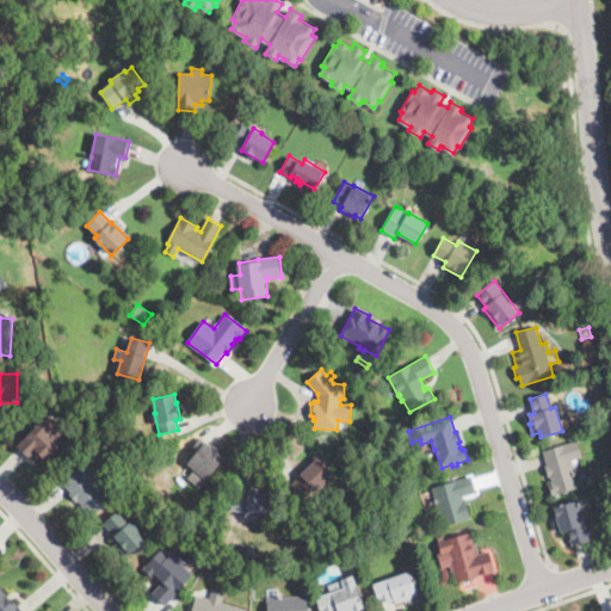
[(59,437),(63,432),(72,439),(48,464),(41,458),(39,460),(34,454),(30,458),(17,446),(42,420),(59,437)]
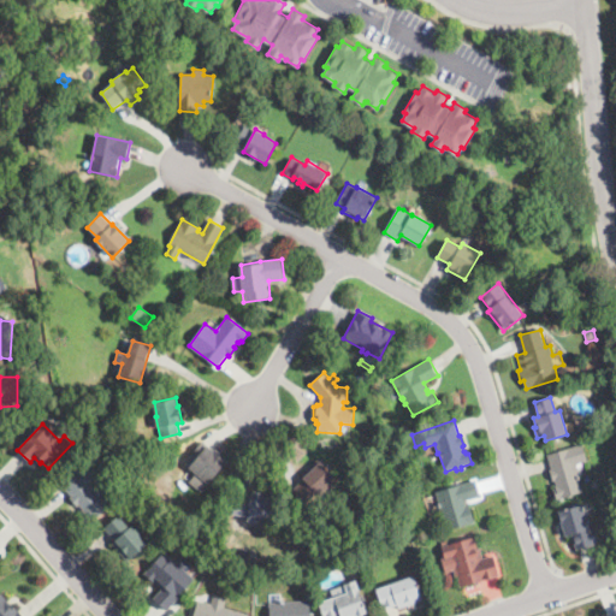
[(227,461),(209,484),(189,468),(196,458),(191,455),(202,442),(227,461)]
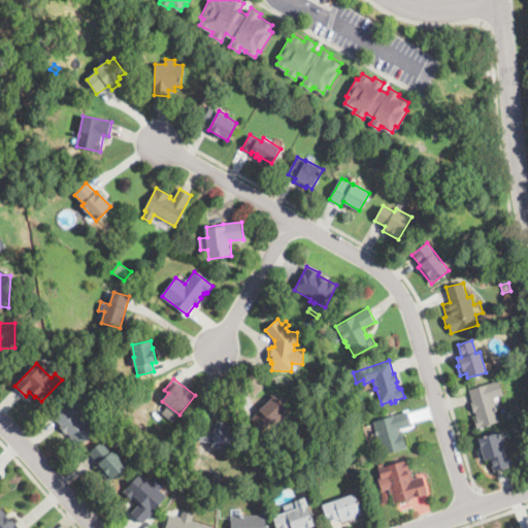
[(494,405),(499,421),(481,427),(481,426),(476,427),(474,420),(475,419),(475,417),(476,417),(475,411),(473,413),(470,403),(473,402),(469,391),(498,381),(503,395),(493,398),(495,404),(494,405)]
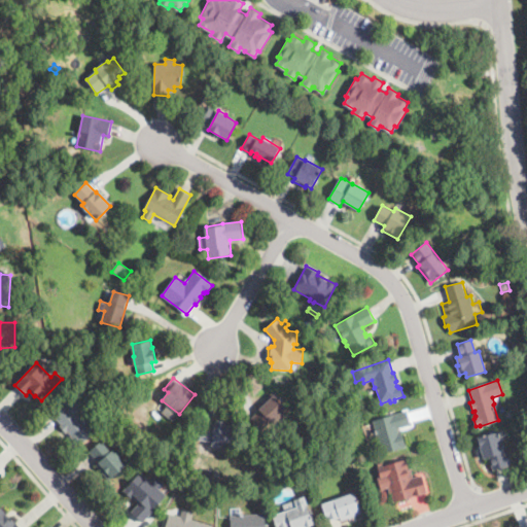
[(273,424),(271,422),(260,431),(249,420),(260,409),(257,405),(272,391),(288,410),(273,424)]
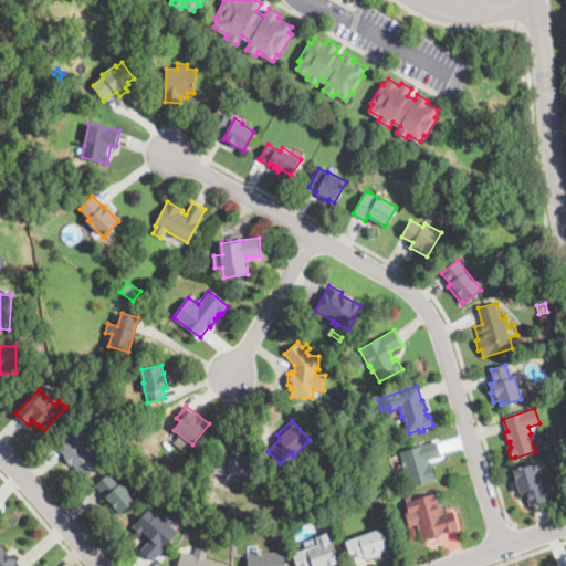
[(101,463),(82,481),(74,473),(76,471),(75,470),(76,469),(73,465),(72,467),(64,458),(65,457),(56,446),(81,422),(93,436),(83,444),(101,463)]
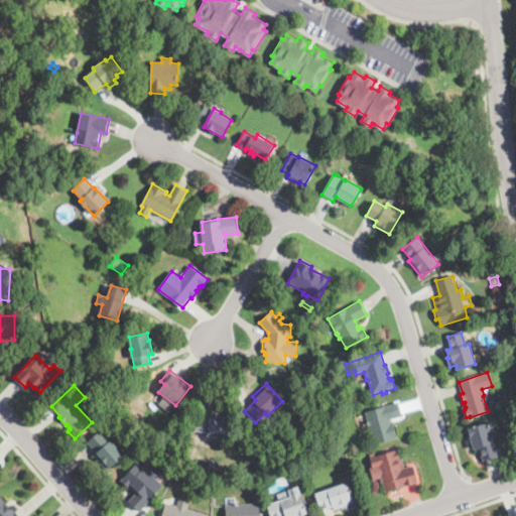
[(390,419),(391,422),(393,422),(397,437),(374,444),(365,412),(398,402),(402,415),(390,419)]
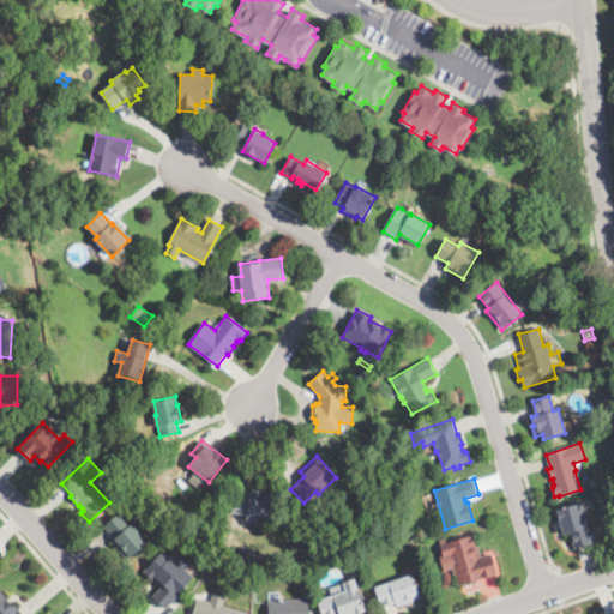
[(270,493),(269,497),(271,497),(269,522),(247,518),(247,515),(232,513),(234,494),(250,495),(251,491),(270,493)]
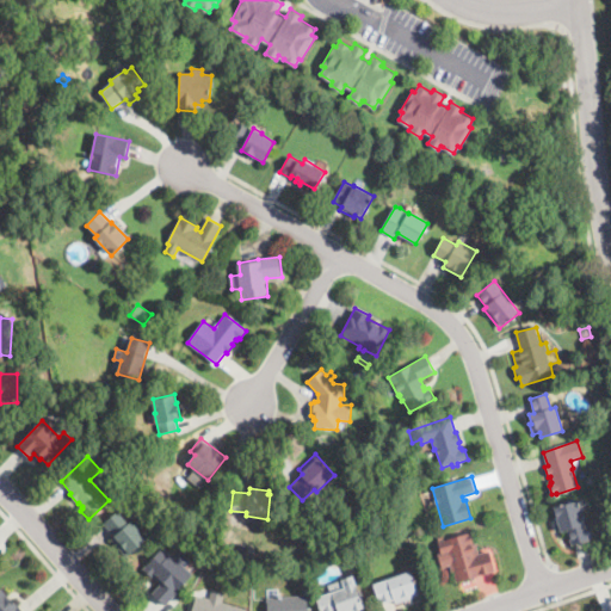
[(590,539),(572,545),(567,530),(561,532),(553,507),(576,500),(590,539)]
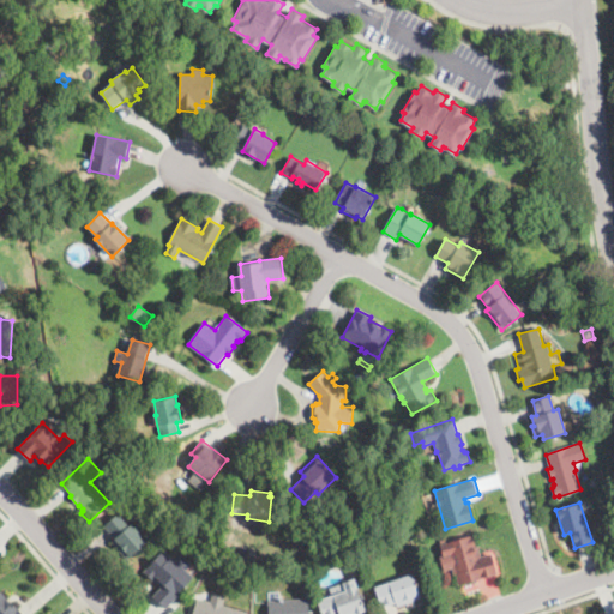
[(118,513),(130,527),(132,523),(149,542),(128,561),(112,542),(116,539),(104,527),(118,513)]
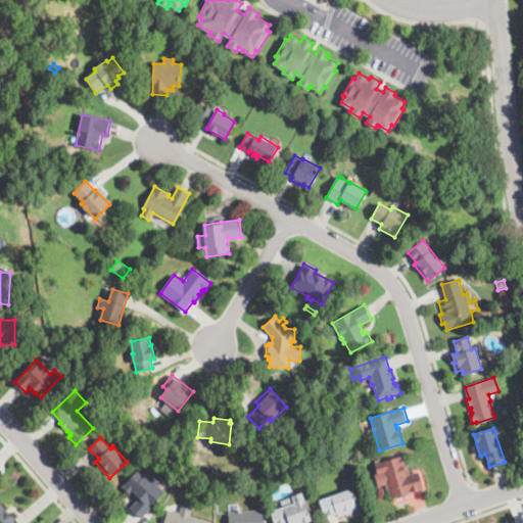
[(406,465),(407,465),(410,474),(419,471),(424,488),(391,500),(388,490),(386,489),(385,484),(386,482),(385,480),(384,480),(382,476),(384,475),(383,474),(378,475),(375,465),(403,456),(406,465)]
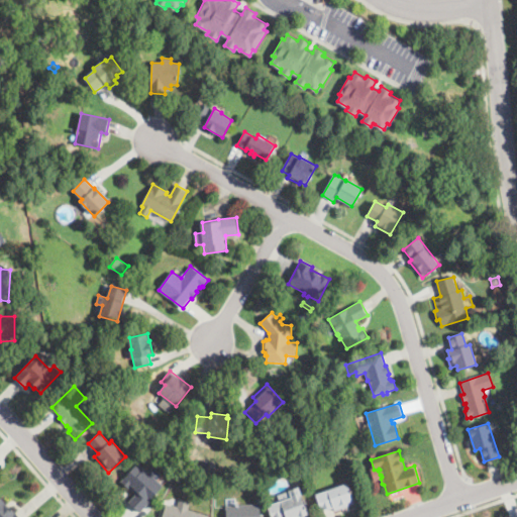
[(142,470),(143,469),(164,486),(139,513),(128,503),(136,494),(122,483),(137,464),(142,470)]
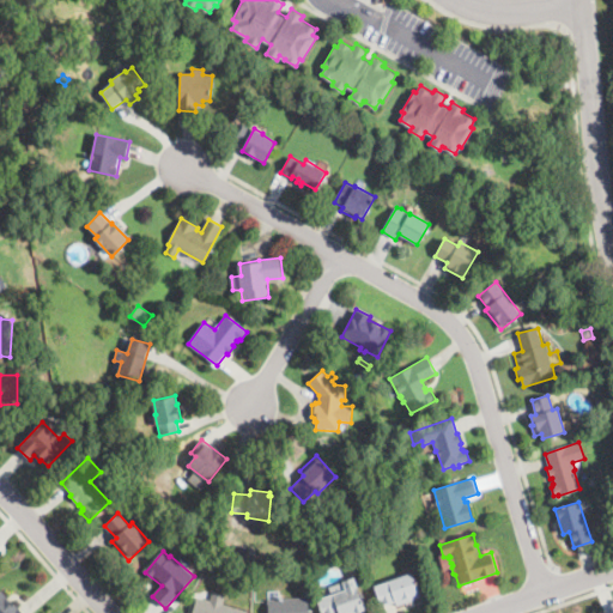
[(222,559),(217,569),(210,565),(214,557),(222,559)]
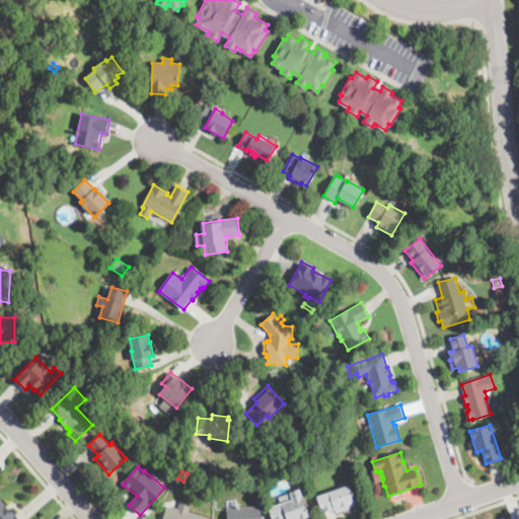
[(337,513),(336,509),(322,514),(316,497),(350,485),(357,506),(337,513)]
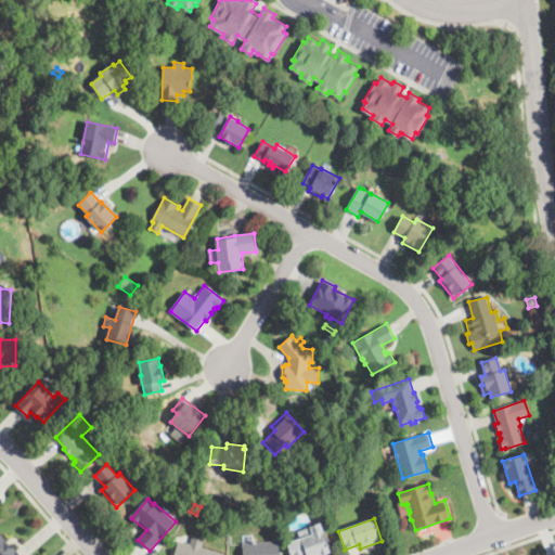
[(331,552),(321,554),(307,554),(306,552),(304,553),(305,554),(301,554),(291,554),(287,543),(323,530),(331,552)]
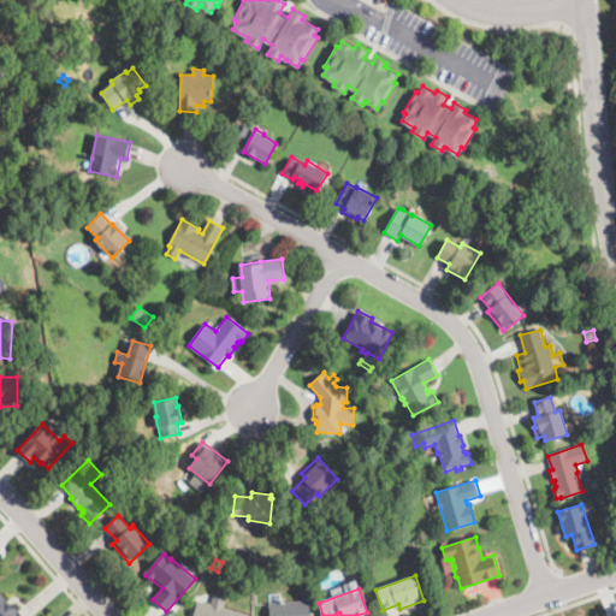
[(0,615),(0,594),(9,605),(12,602),(24,615),(0,615)]
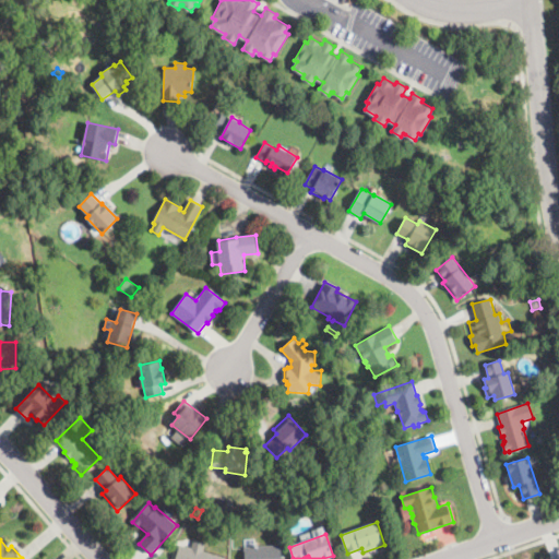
[(224,558),(175,558),(179,545),(225,558),(224,558)]
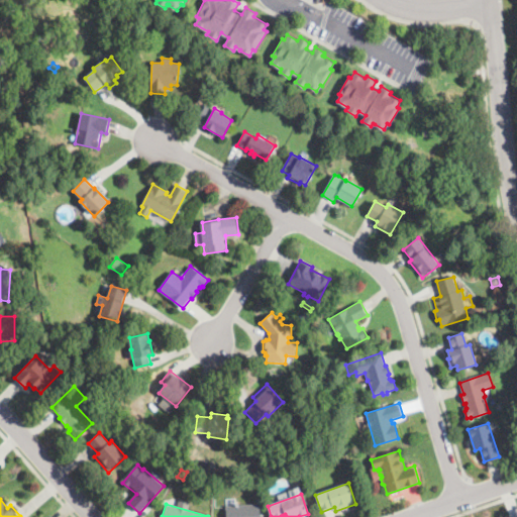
[(260,516),(226,516),(226,506),(260,505),(260,516)]
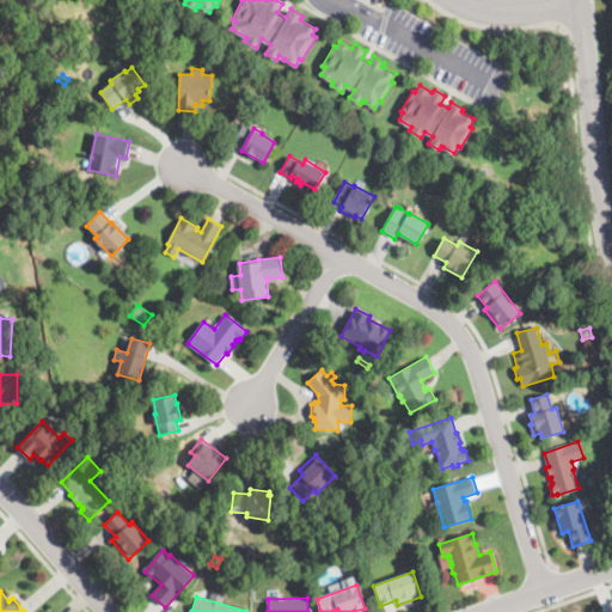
All buildings are outlined.
